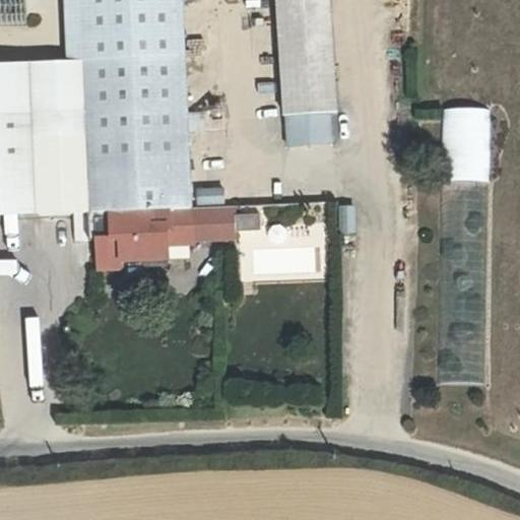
[(0,0),(0,22),(23,21),(21,0),(0,0)]
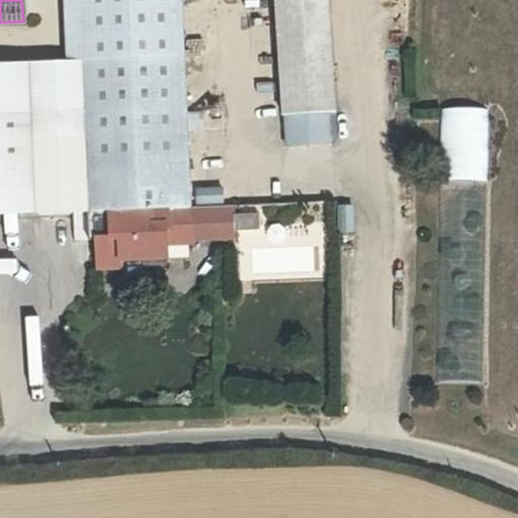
[(192,207),(188,132),(188,114),(182,0),(82,0),(86,62),(90,212),(112,211),(192,207)]
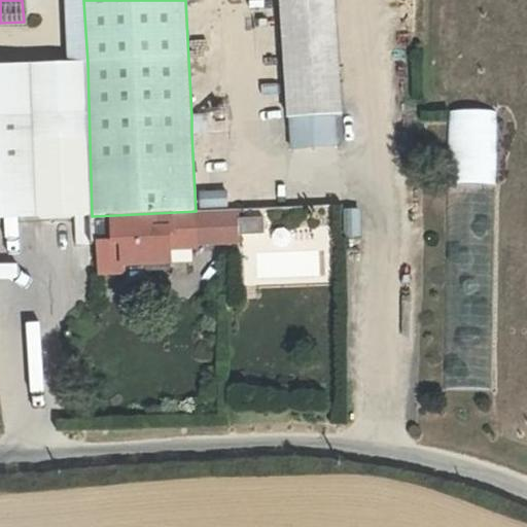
[(336,0),(279,0),(287,112),(341,111),(336,0)]
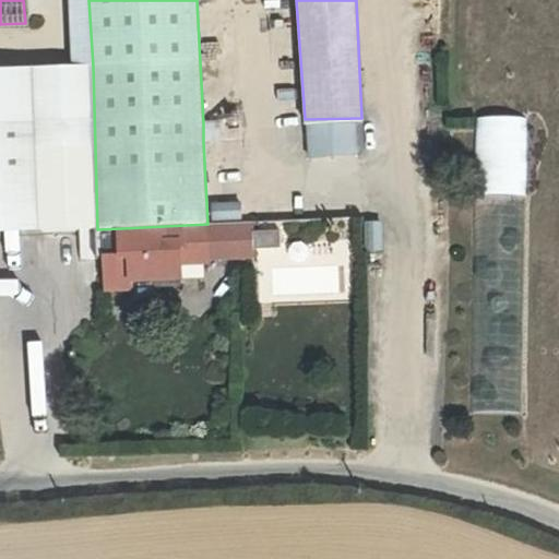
[(0,235),(97,229),(93,67),(0,69),(0,235)]
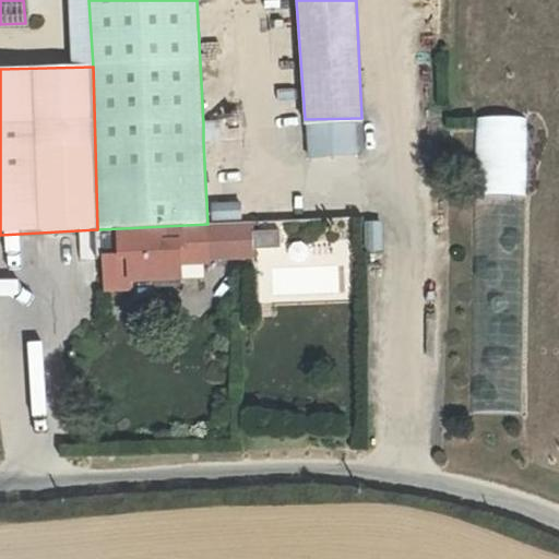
[(476,115),(475,194),(526,195),(527,115),(476,115)]
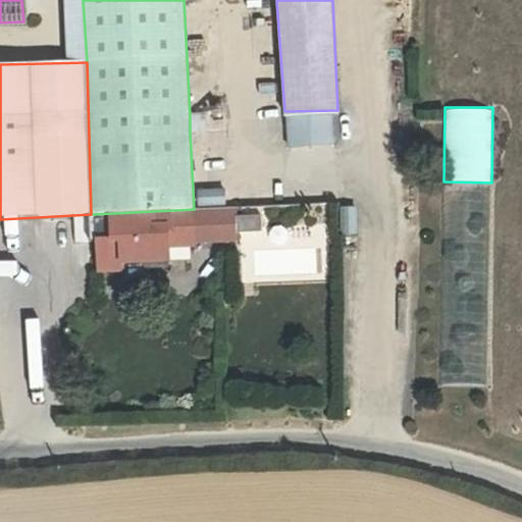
[(207,114),(190,115),(190,133),(207,132),(207,114)]
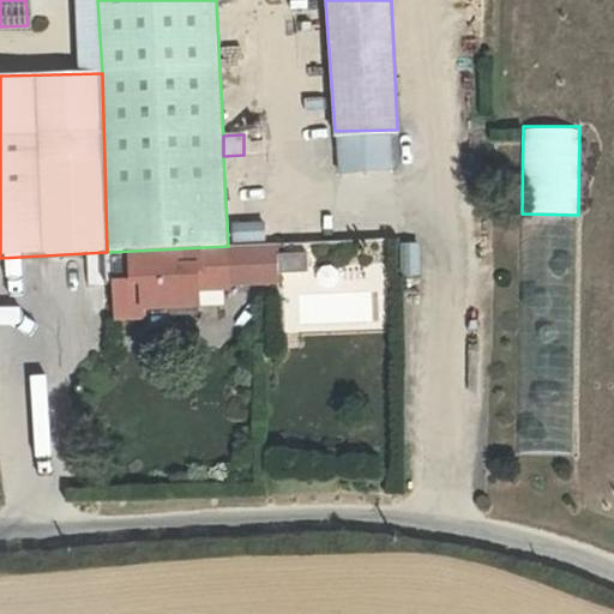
[(230,244),(263,241),(262,220),(229,222),(230,244)]
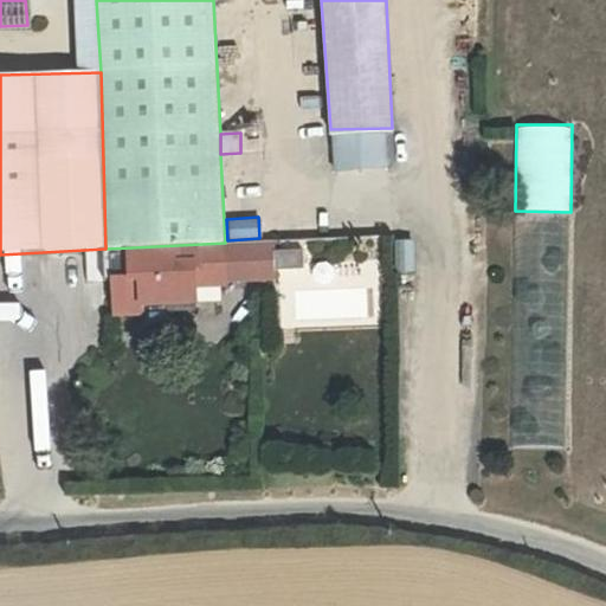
[(369,236),(374,485),(416,485),(411,234),(369,236)]
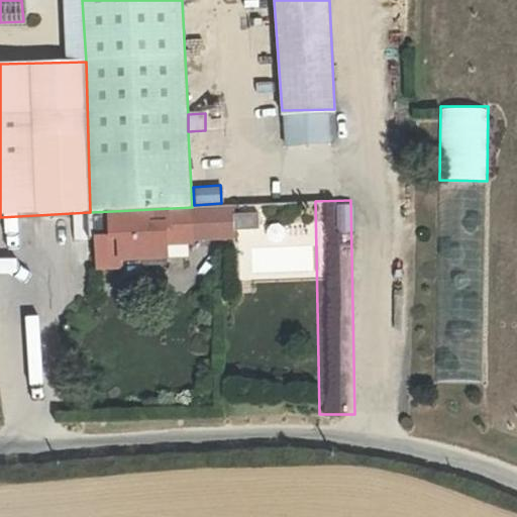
[(193,240),(225,238),(224,206),(192,207),(193,230),(193,240)]
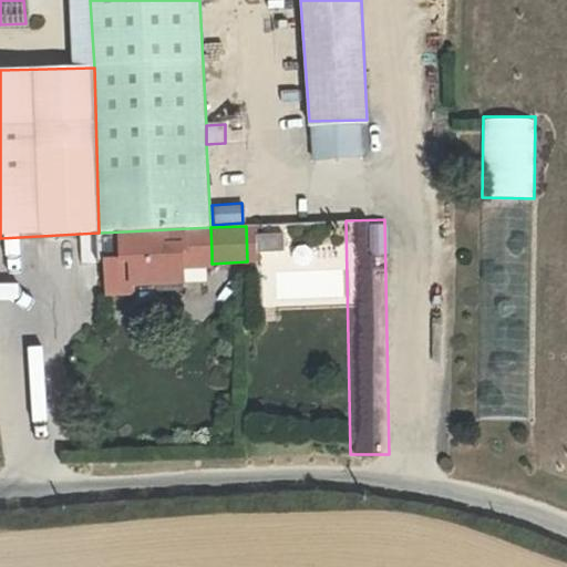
[(258,226),(246,226),(247,261),(260,260),(258,226)]
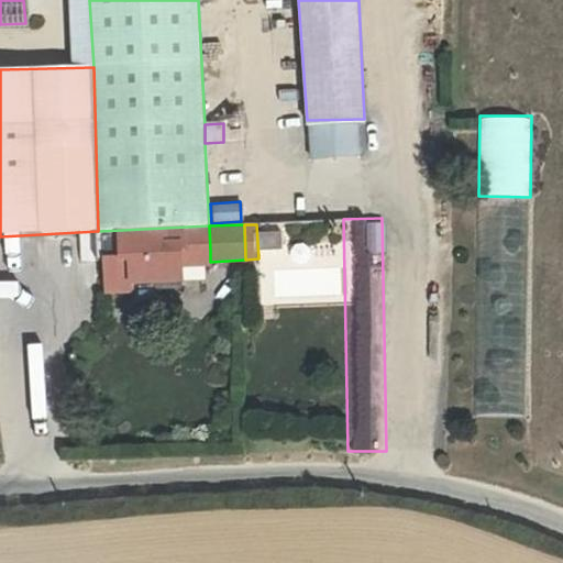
[(109,290),(136,290),(135,282),(184,279),(183,266),(181,251),(210,251),(209,225),(122,230),(124,257),(108,258),(109,290)]
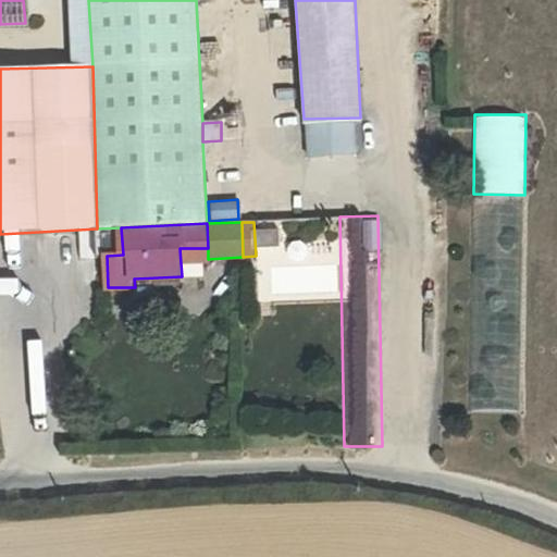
[(208,259),(208,248),(180,248),(181,263),(208,261),(208,259)]
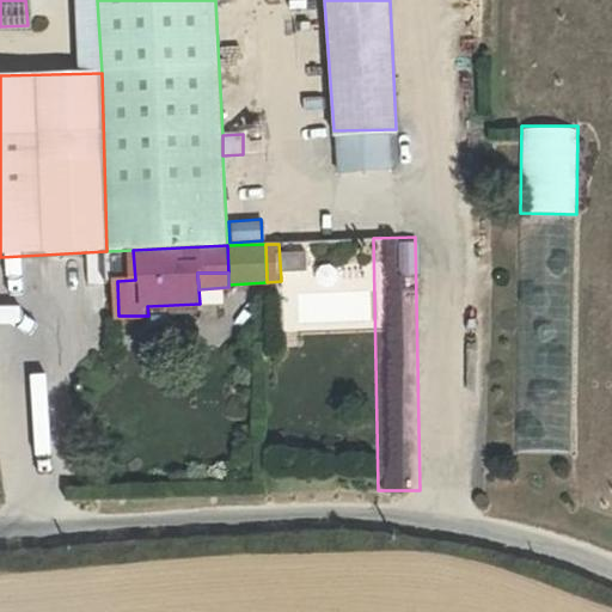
[(200,313),(200,304),(147,306),(148,316),(200,313)]
